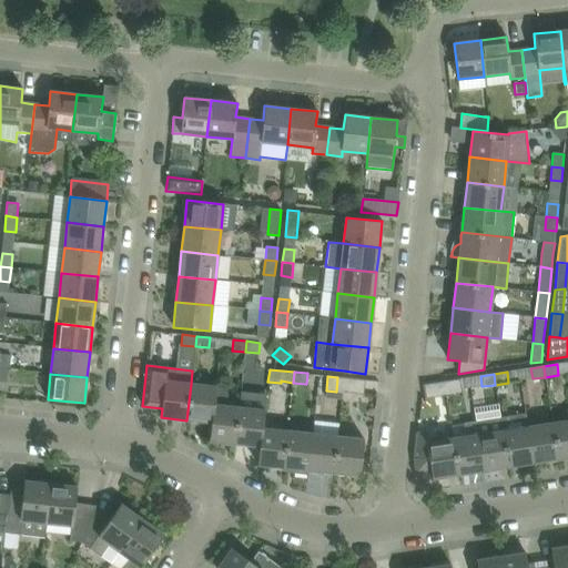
[(365,381),(337,377),(336,392),(364,395),(365,381)]
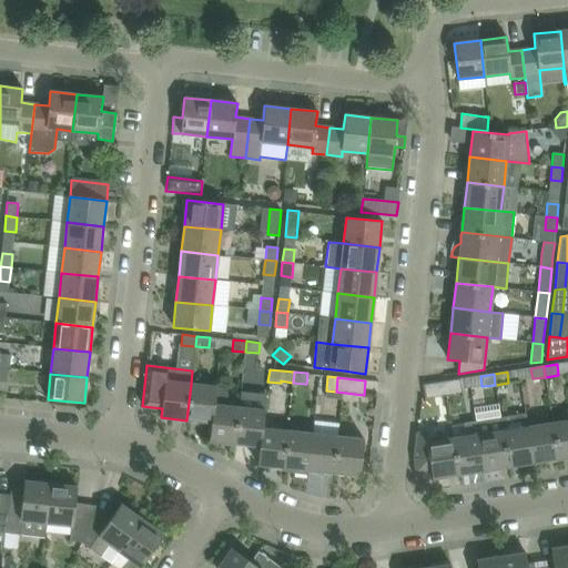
[(462,389),(459,379),(450,381),(453,395),(462,393),(462,389)]
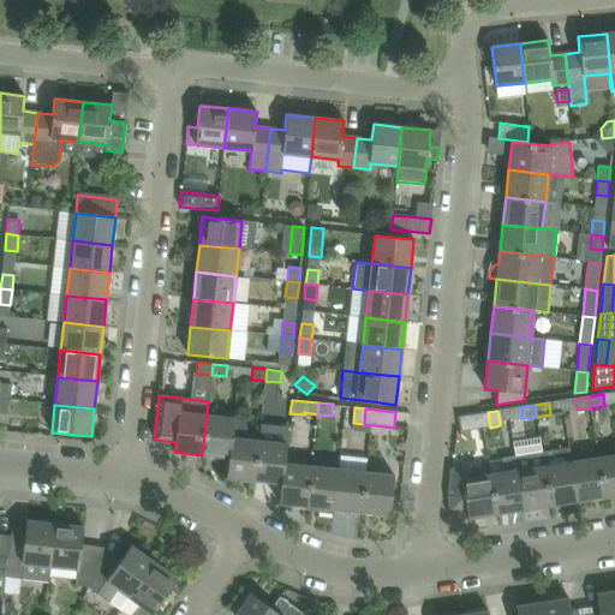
[(488,412),(482,413),(458,417),(460,431),(490,428),(488,412)]
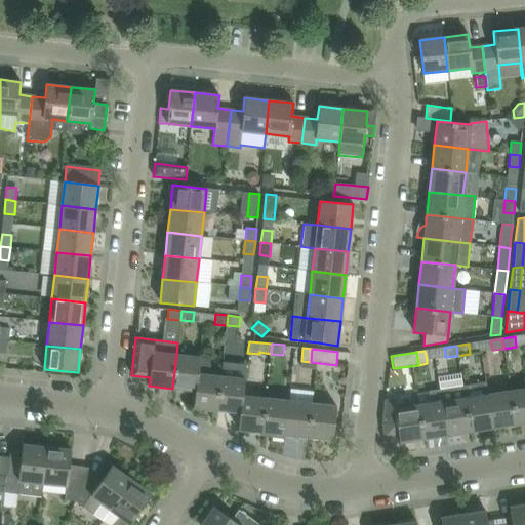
[(172,389),(195,391),(196,391),(198,373),(198,374),(200,359),(200,357),(176,355),(172,389)]
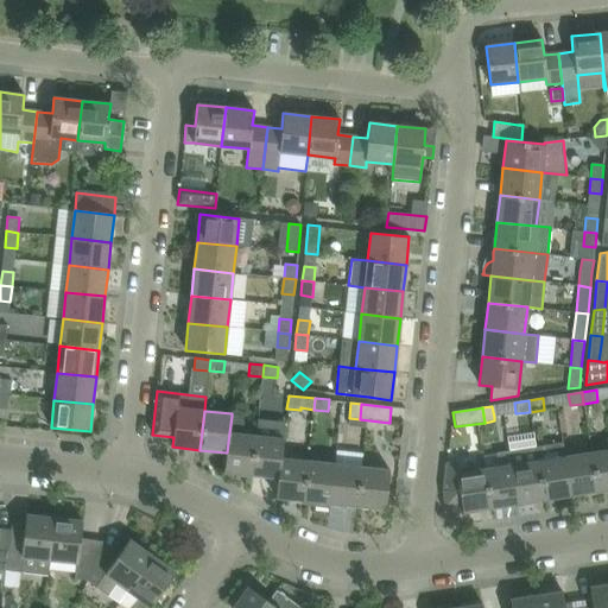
[(252,475),(255,436),(242,435),(245,422),(240,416),(232,416),(229,434),(229,432),(227,453),(226,453),(223,473),(252,475)]
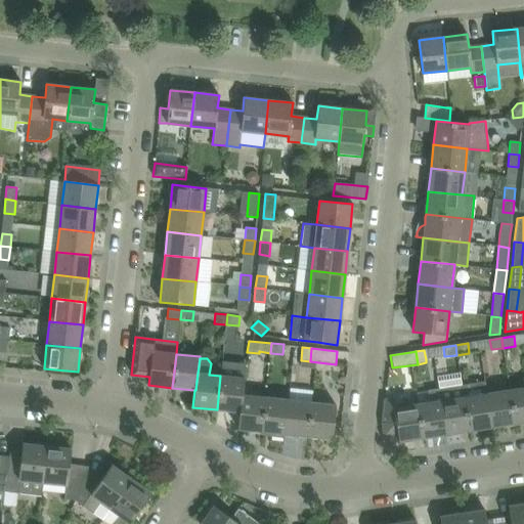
[(217,409),(239,411),(239,412),(242,395),(243,395),(245,379),(220,376),(217,409)]
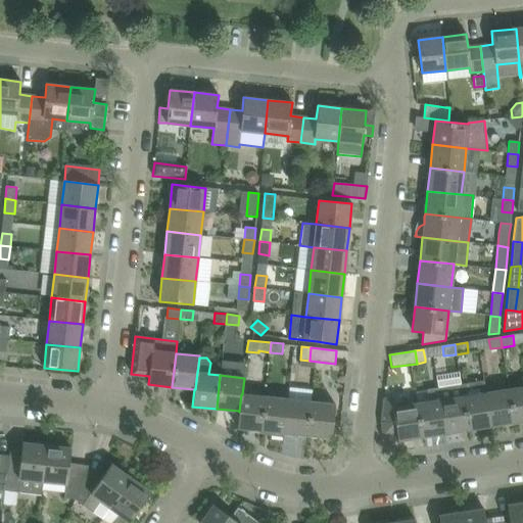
[(522,377),(522,378),(520,381),(521,387),(509,389),(514,423),(522,421),(522,377)]
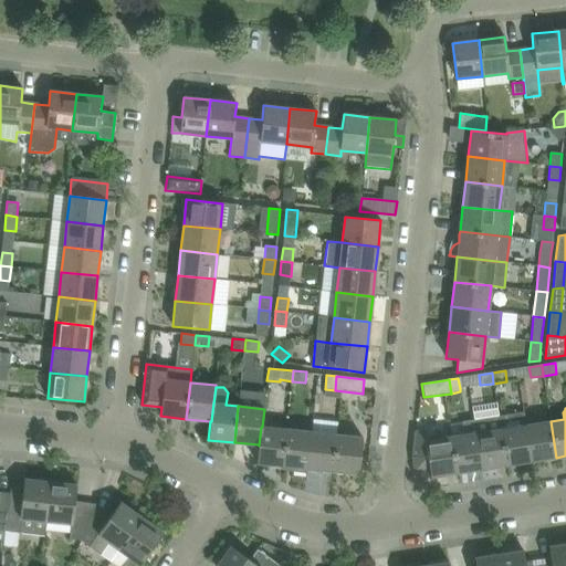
[(523,412),(499,417),(506,465),(531,461),(528,443),(525,426),(523,412)]
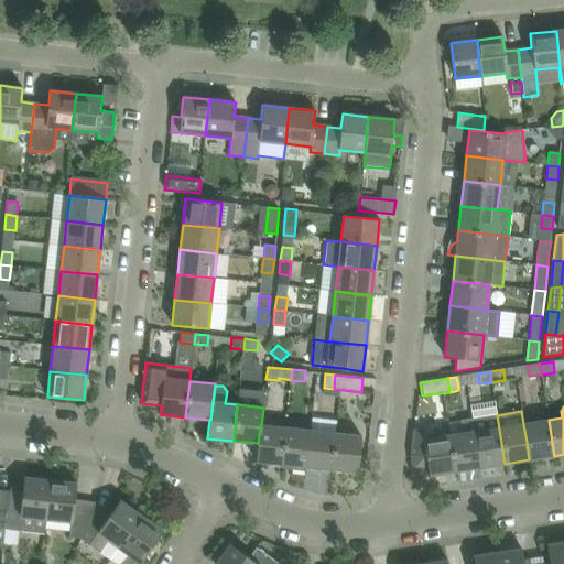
[(497,415),(472,419),(474,432),(479,467),(505,464),(497,415)]
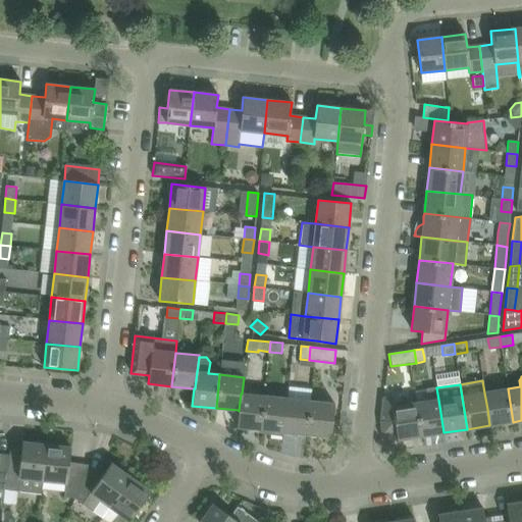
[(444,432),(438,400),(436,387),(426,389),(428,401),(416,403),(421,436),(444,432)]
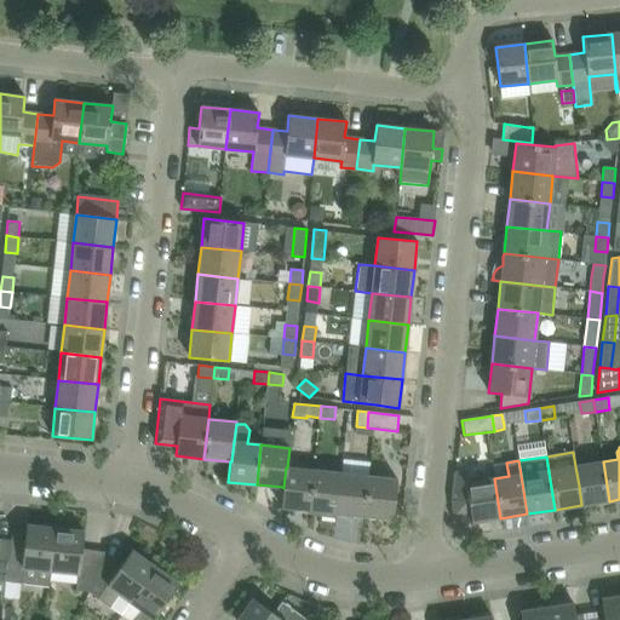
[(609,501),(603,461),(575,466),(581,505),(609,501)]
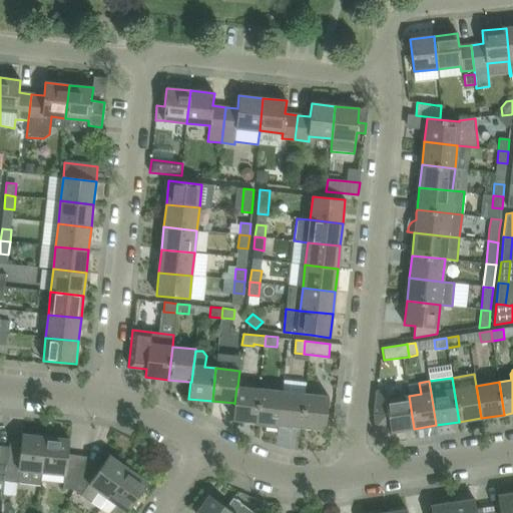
[(232,420),(255,423),(260,389),(237,387),(236,387),(234,404),(234,403),(232,420)]
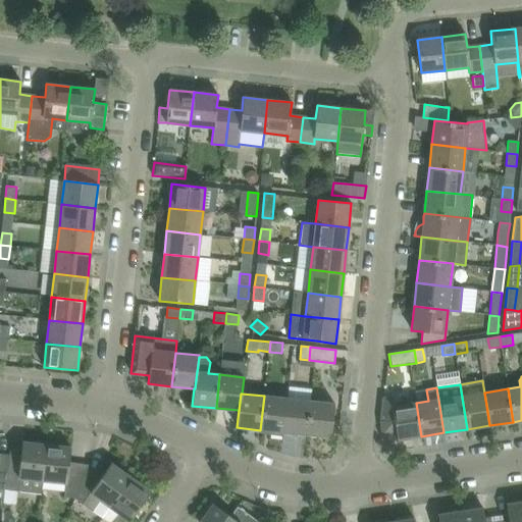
[(283,432),(286,409),(288,399),(264,396),(260,430),(270,431),(270,434),(281,435),(281,436),(282,436),(283,432)]
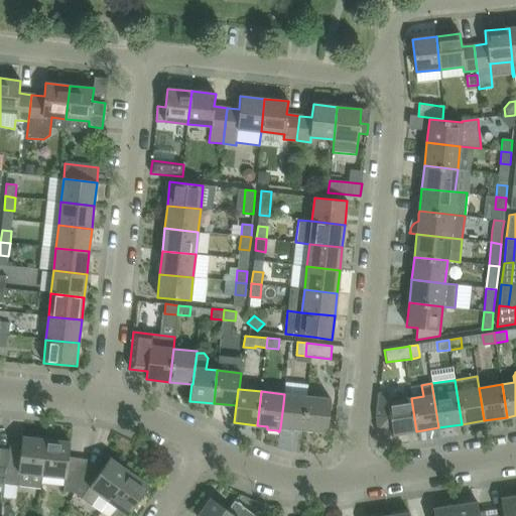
[(280,427),(303,429),(306,396),(284,394),(283,404),(280,427)]
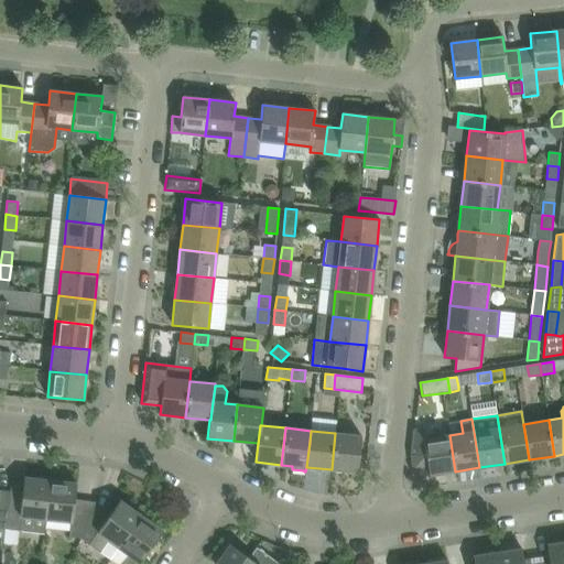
[(357,473),(359,454),(361,436),(335,433),(332,469),(357,473)]
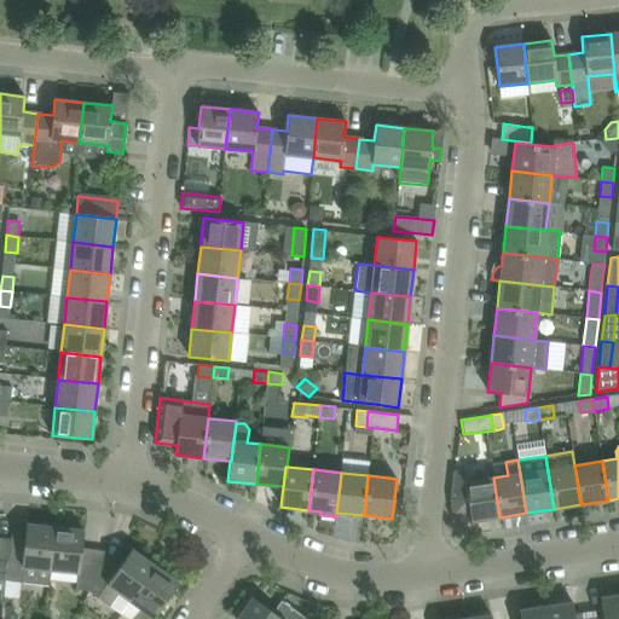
[(493,478),(479,480),(453,484),(451,499),(453,515),(469,513),(470,522),(499,518),(493,478)]
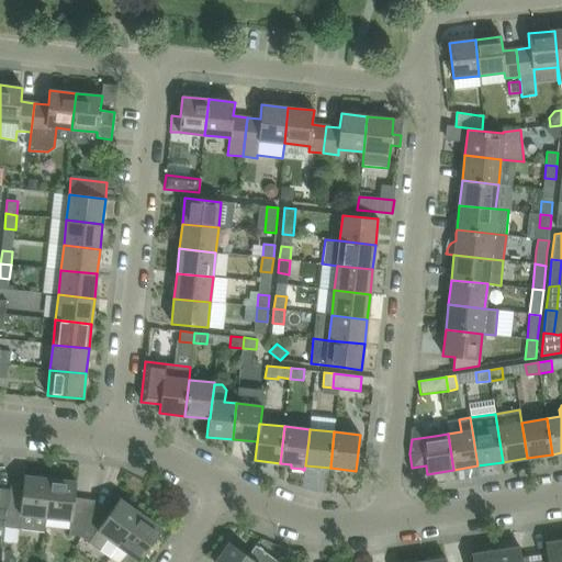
[(9,497),(7,518),(6,528),(43,532),(45,518),(46,518),(51,479),(24,476),(21,498),(9,497)]
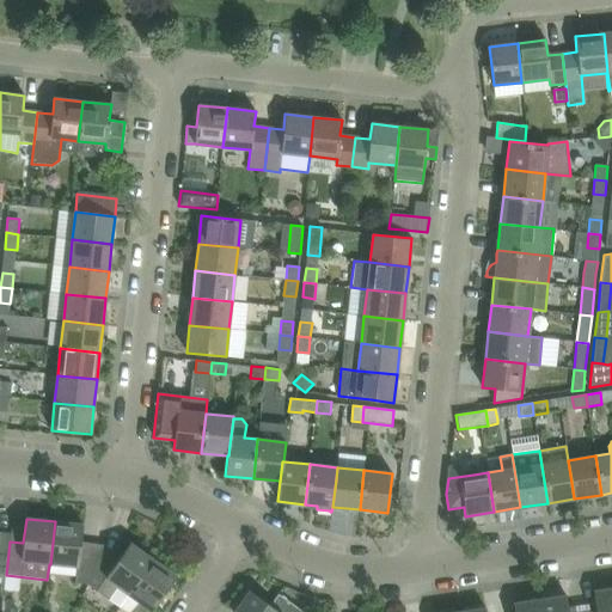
[(75,583),(87,585),(98,555),(80,554),(83,525),(55,521),(50,564),(77,567),(75,583)]
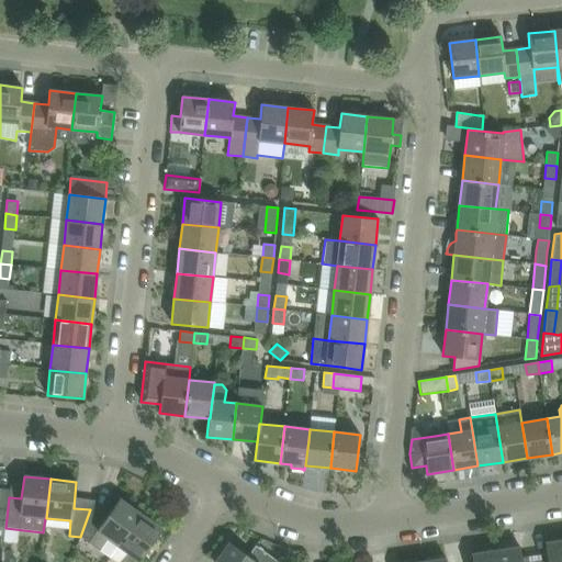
[(100,551),(108,539),(119,546),(141,514),(120,498),(104,519),(90,509),(80,537),(89,542),(100,551)]
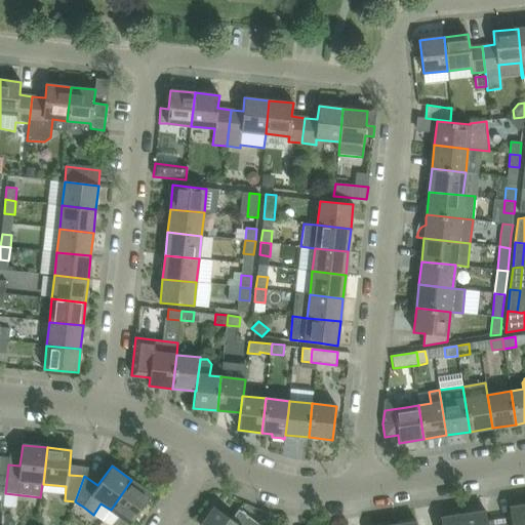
[(129,524),(152,494),(131,480),(111,510),(120,517),(114,524),(129,524)]
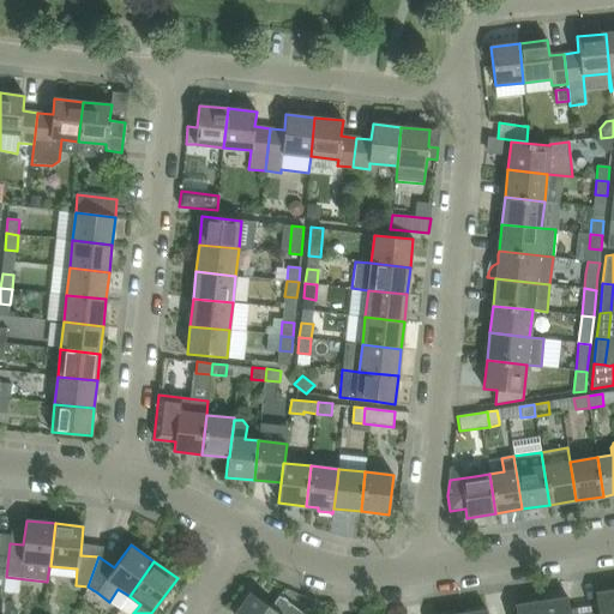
[(613,613),(613,590),(595,594),(597,606),(589,607),(590,613),(613,613)]
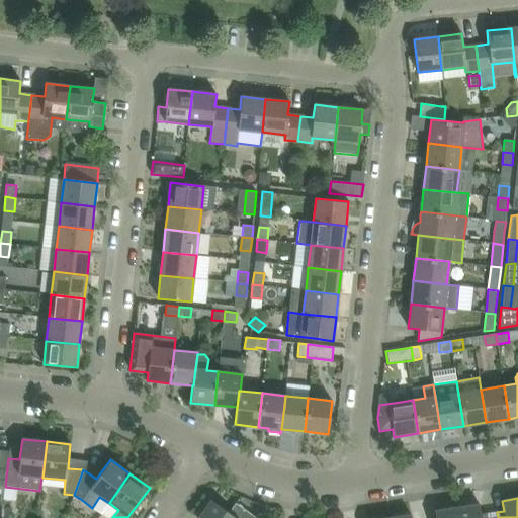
[(229,513),(210,500),(197,517),(256,517),(257,517),(252,515),(236,503),(229,513)]
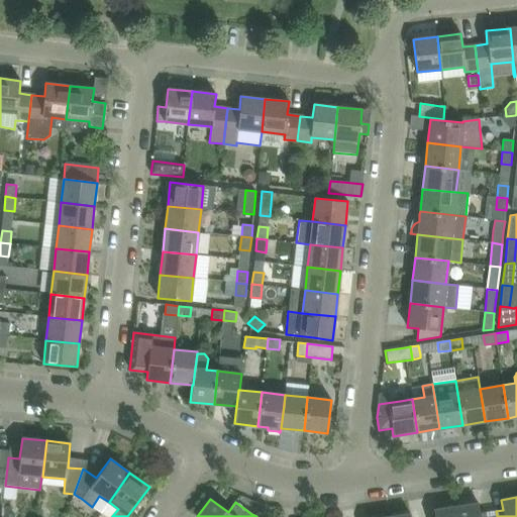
[(455,507),(456,516),(487,516),(486,512),(480,513),(478,503),(455,507)]
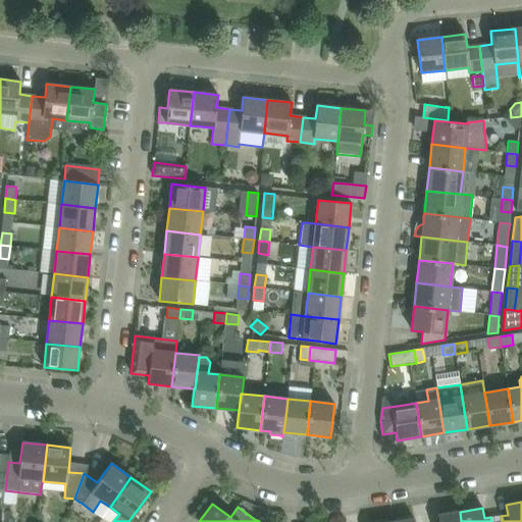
[(461,521),(460,512),(437,515),(438,521),(461,521)]
